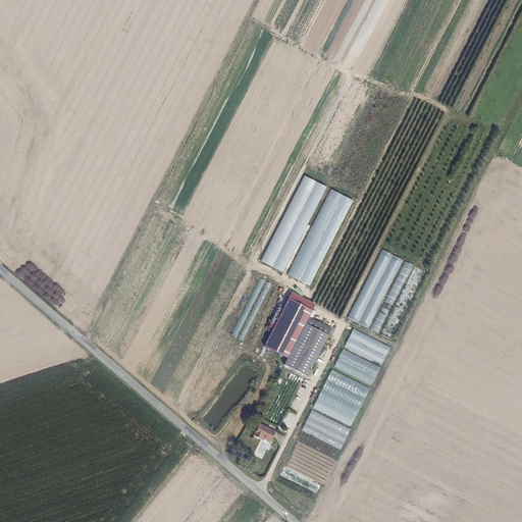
[(286,273),(325,185),(302,174),(263,263),(286,273)]
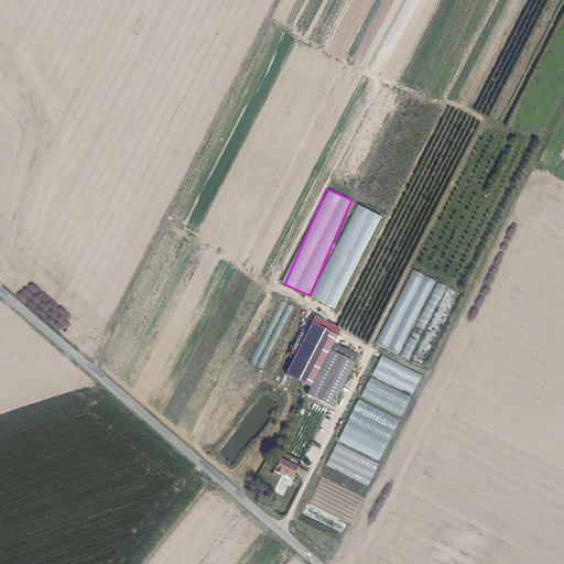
[(338,310),(380,215),(355,204),(313,299),(338,310)]
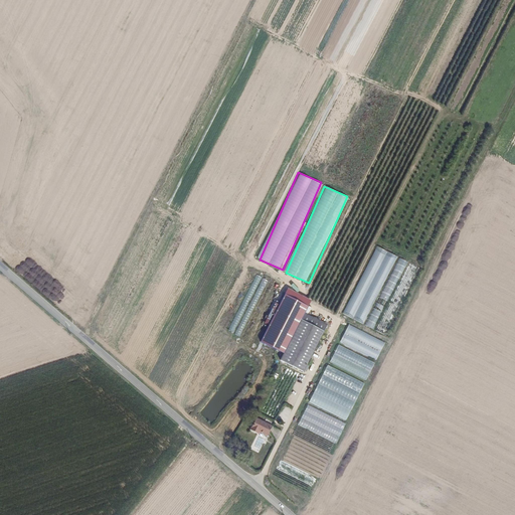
[(387,334),(417,265),(375,246),(345,316),(387,334)]
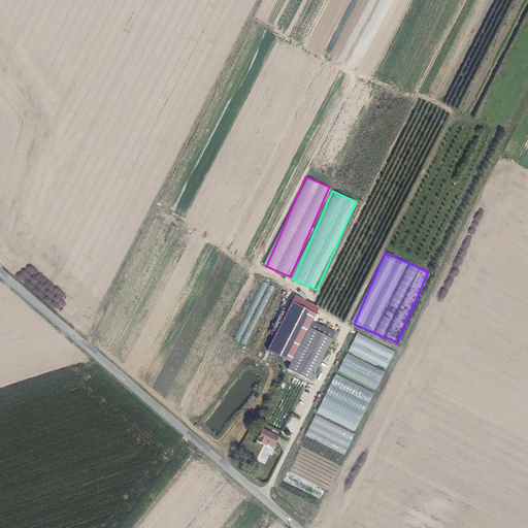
[(246,344),(272,290),(267,288),(269,284),(262,281),(235,339),(246,344)]
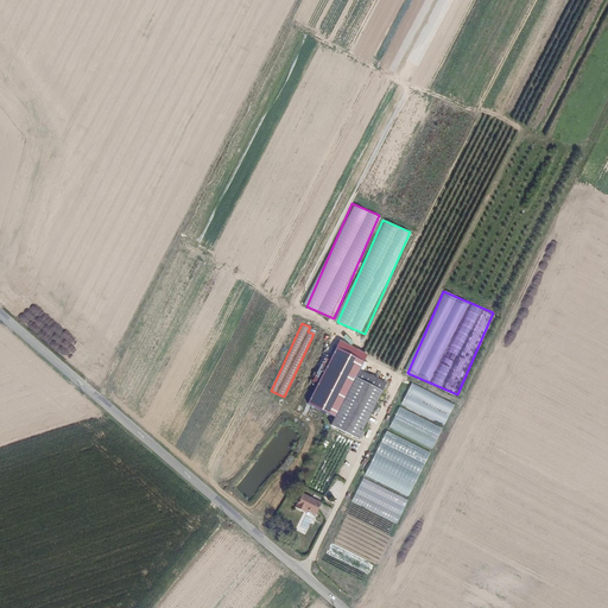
[(368,356),(341,342),(309,406),(336,419),(361,371),(368,356)]
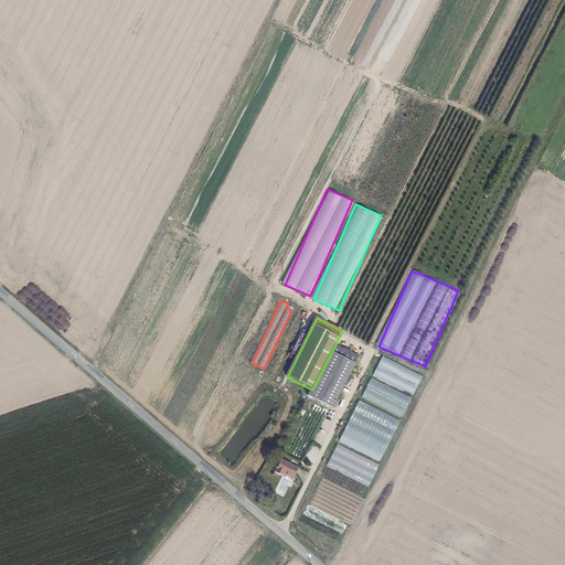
[(360,356),(336,344),(312,390),(308,397),(333,411),(360,356)]
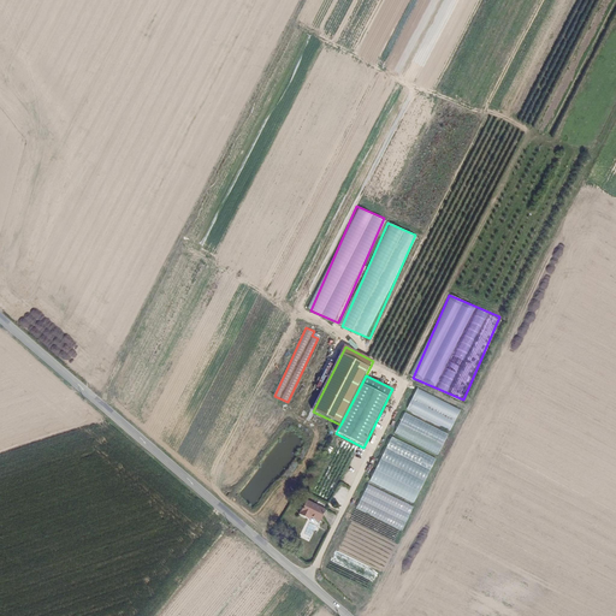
[(451,431),(462,409),(418,389),(407,410),(451,431)]
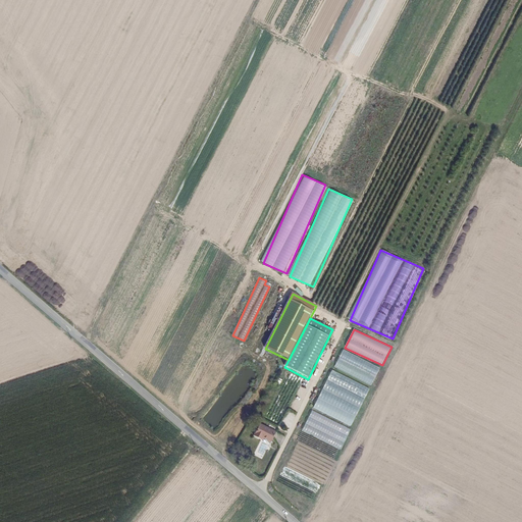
[(371,385),(380,368),(344,350),(334,368),(371,385)]
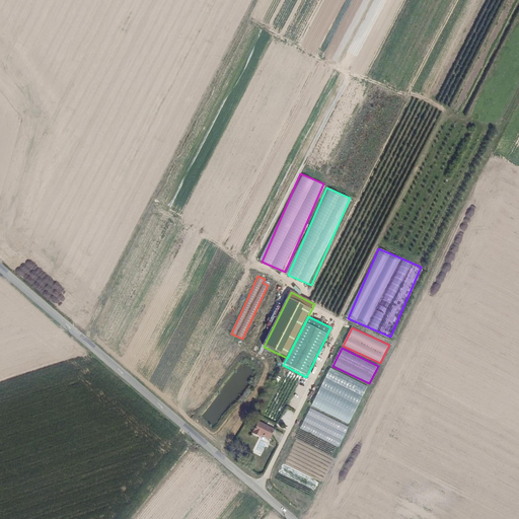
[(328,368),(311,406),(351,424),(367,384),(328,368)]
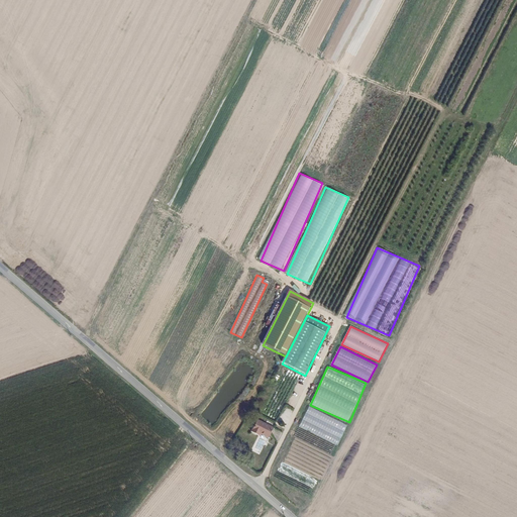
[(309,406),(299,427),(338,445),(348,424),(309,406)]
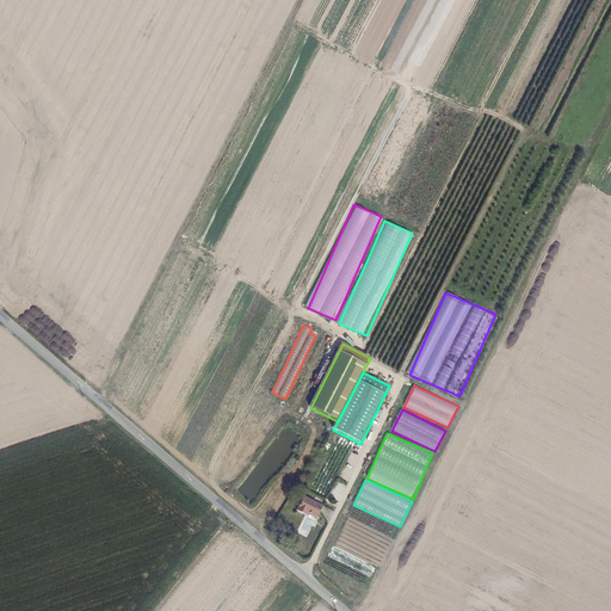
[(318,519),(325,504),(306,495),(298,510),(318,519)]
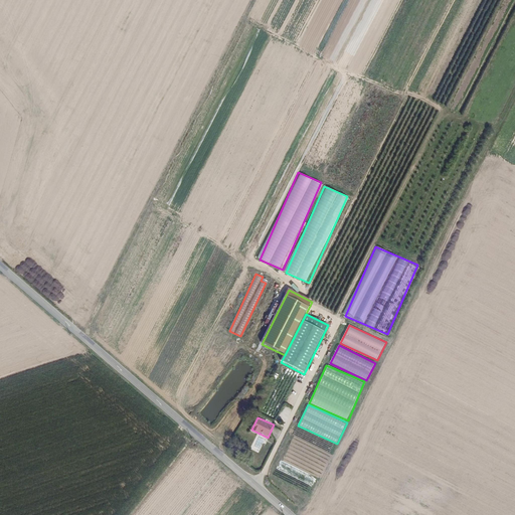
[(260,450),(265,439),(258,437),(253,448),(260,450)]
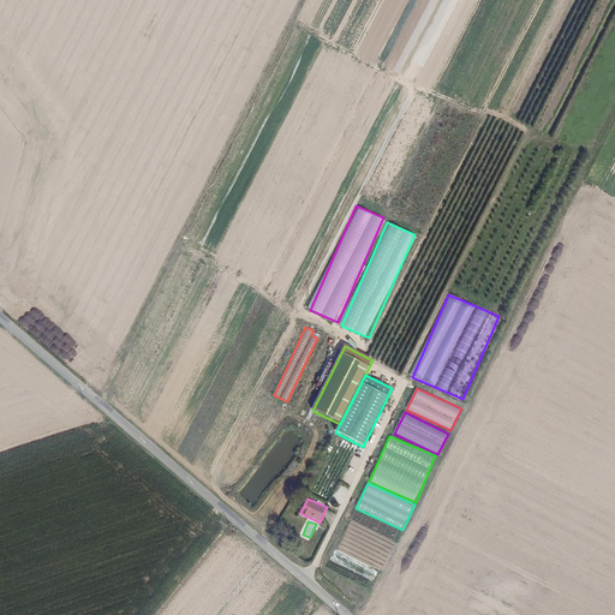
All buildings are outlined.
